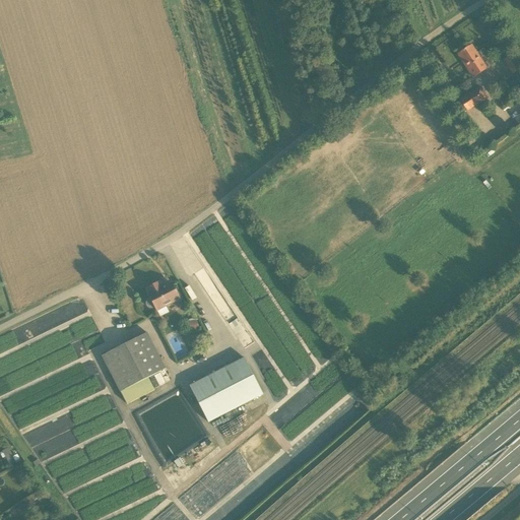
[(473,78),(488,69),(472,46),(458,55),(473,78)]
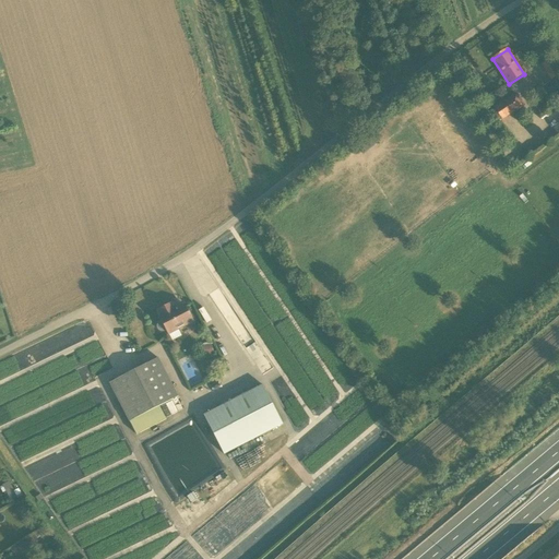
[(542,64),(551,80),(558,74),(558,64),(554,57),(542,64)]
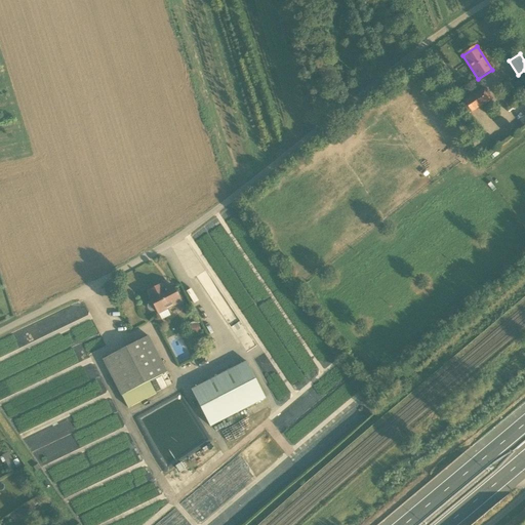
[(465,102),(472,113),(493,98),(485,87),(465,102)]
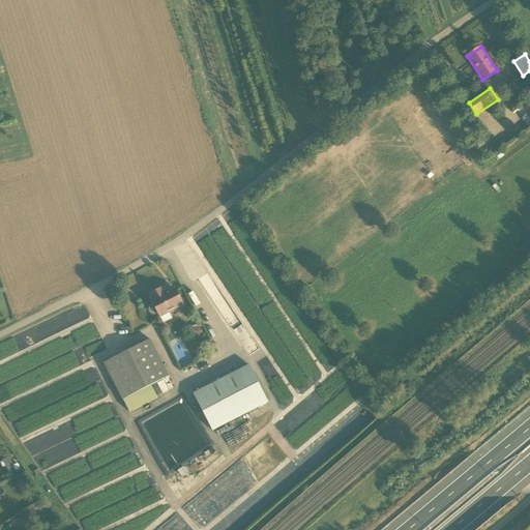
[(175,289),(166,293),(163,288),(150,295),(153,300),(152,300),(153,304),(152,305),(150,306),(149,308),(149,311),(150,313),(152,314),(154,315),(156,314),(158,313),(160,317),(183,304),(175,289)]
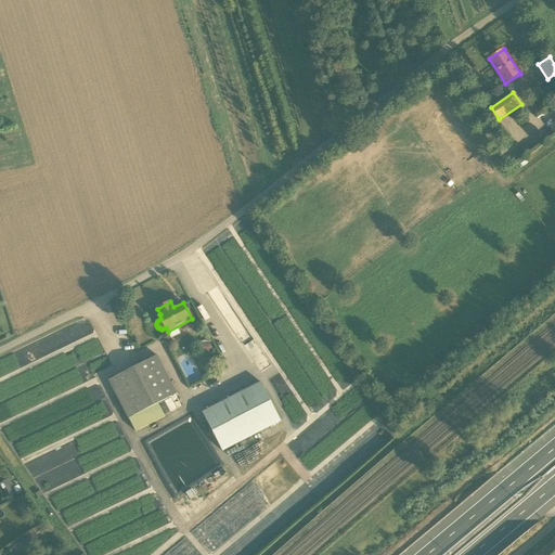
[(204,344),(206,352),(213,350),(210,343),(204,344)]
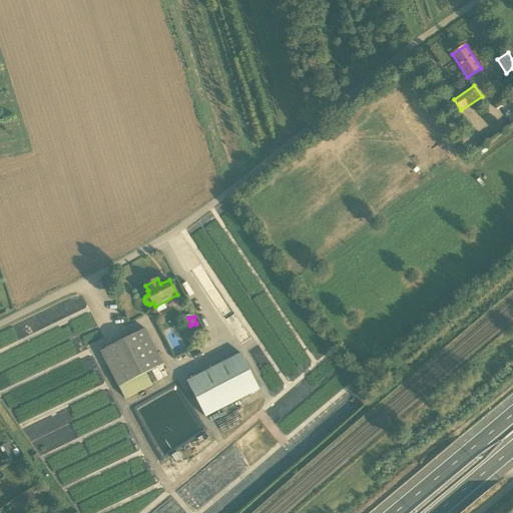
[(155,369),(136,333),(101,352),(119,387),(125,399),(152,385),(146,373),(155,369)]
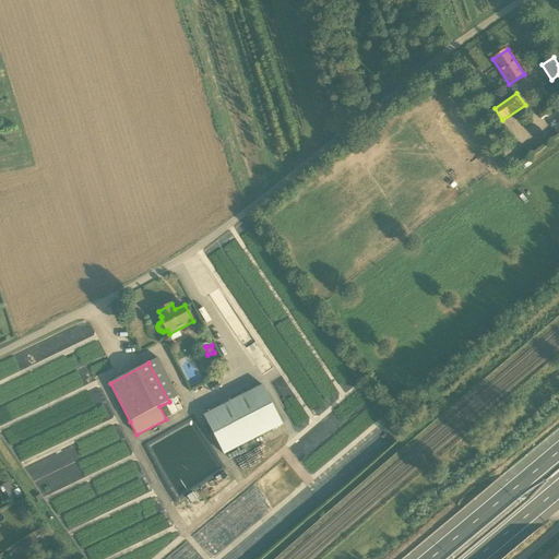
[(224,454),(283,425),(263,385),(204,415),(224,454)]
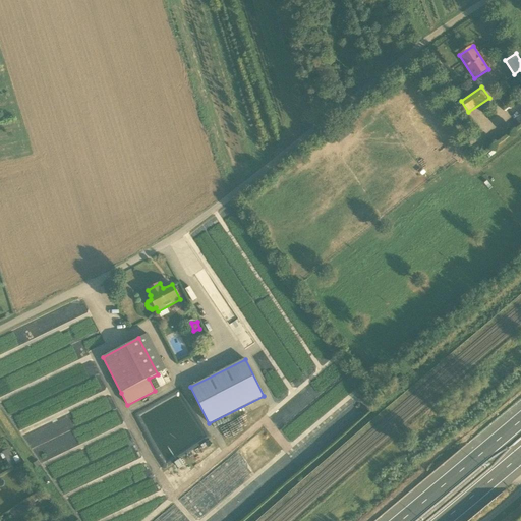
[(5,464),(14,460),(10,449),(1,453),(5,464)]
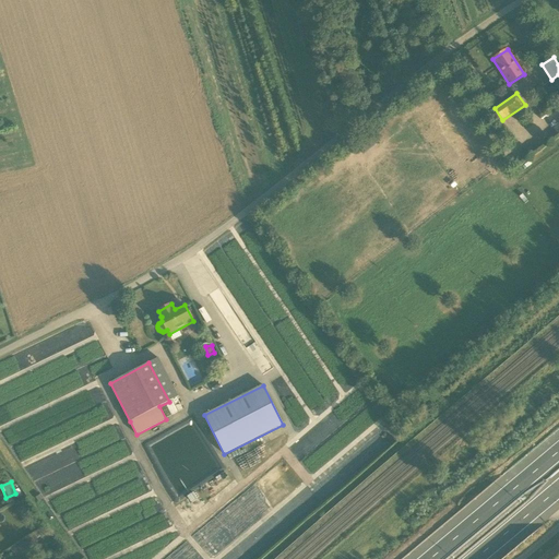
[(14,557),(24,550),(38,542),(34,535),(10,550),(14,557)]
